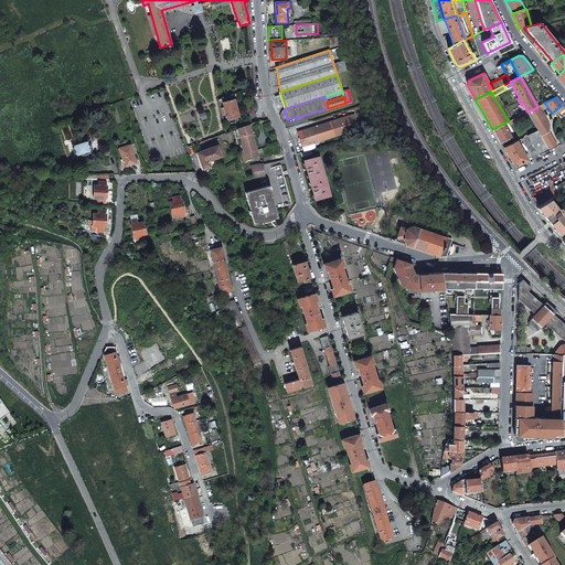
[(233,99),(222,102),(224,107),(225,115),(227,119),(240,117),(235,99),(233,99)]
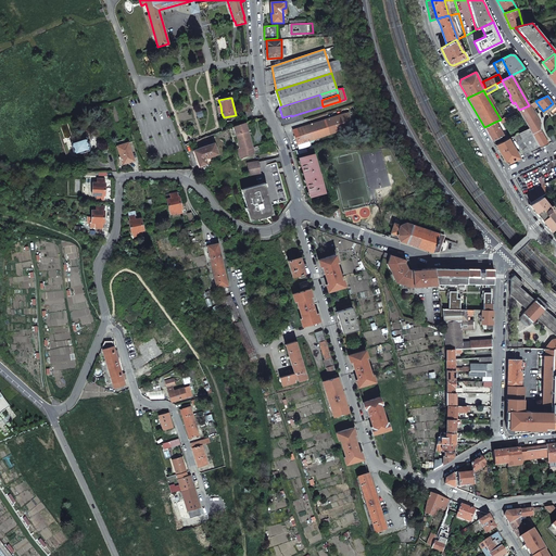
[(532,109),(530,104),(529,105),(519,110),(529,128),(532,134),(540,129),(541,124),(532,109)]
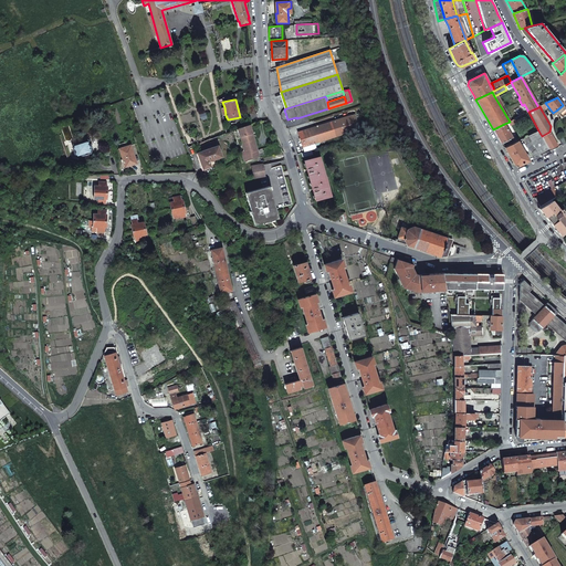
[(335,121),(339,135),(355,129),(353,124),(357,123),(355,114),(335,121)]
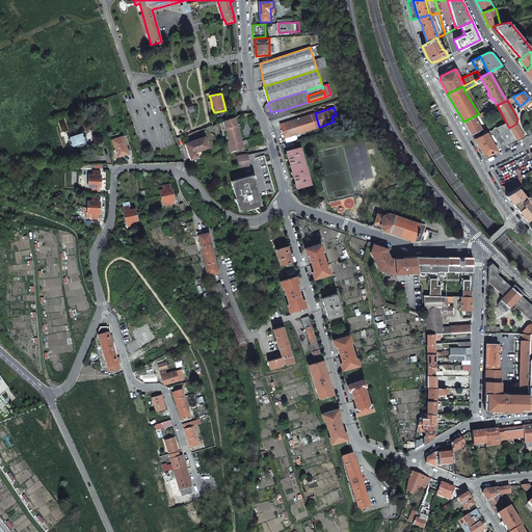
[(299,133),(309,130),(318,127),(314,117),(313,114),(296,120),(280,125),(285,138),(295,134),(299,133)]
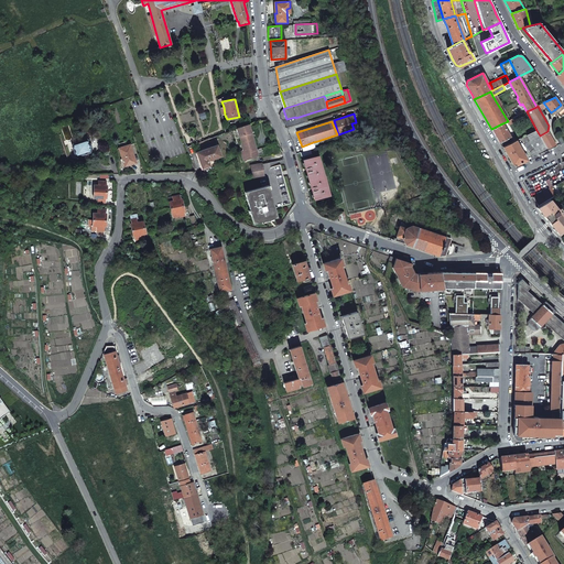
[(249,123),(237,128),(237,129),(241,142),(240,143),(242,151),(240,151),(243,161),(258,155),(249,125),(249,123)]
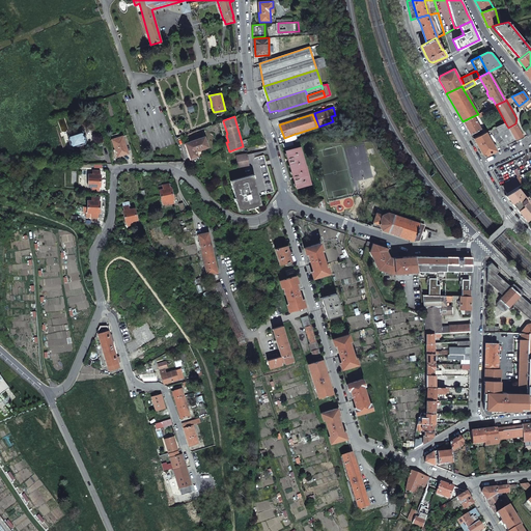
[(480,129),(473,116),(463,121),(467,129),(470,135),(480,130),(480,129)]
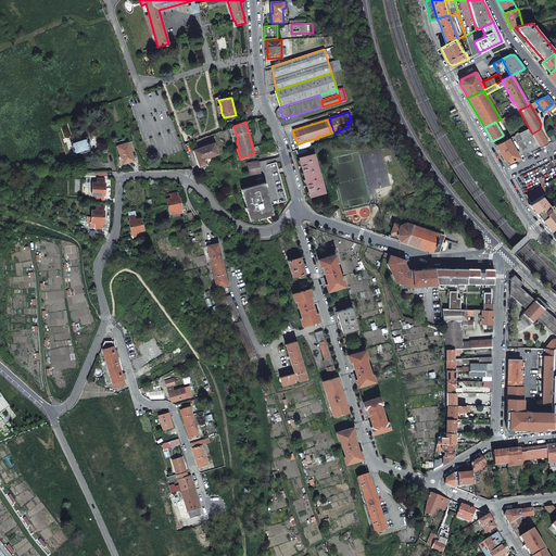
[(532,134),(529,128),(519,134),(522,138),(525,142),(527,146),(531,152),(541,148),(532,134)]
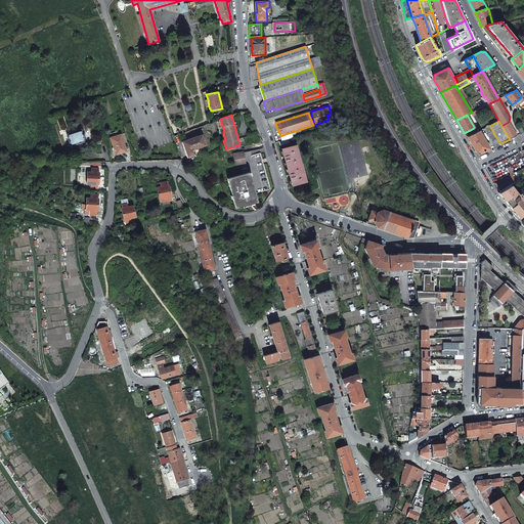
[(517,136),(509,122),(501,126),(510,139),(517,136)]
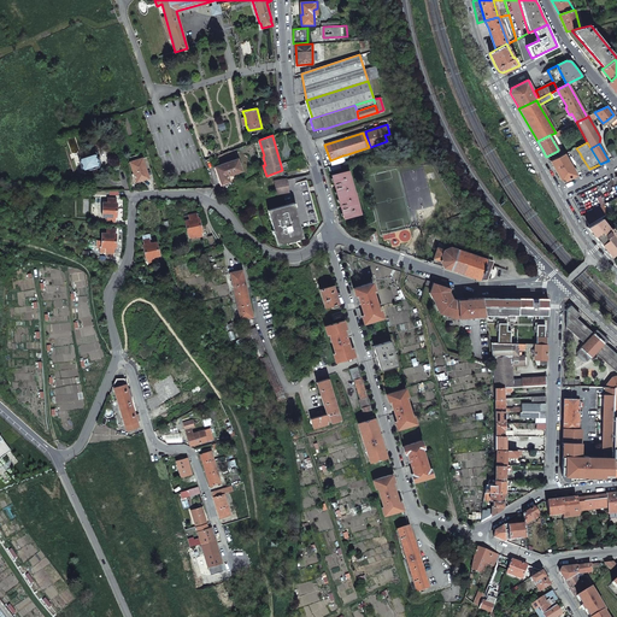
[(565,153),(562,148),(558,150),(558,151),(546,157),(550,162),(564,154),(565,153)]
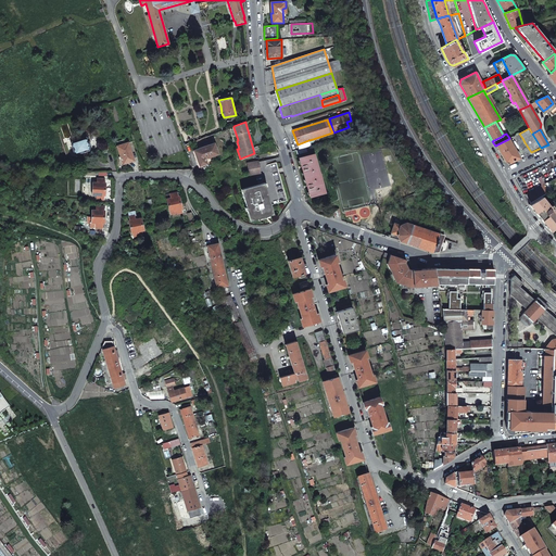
[(86,138),(74,141),(74,144),(73,146),(74,148),(75,147),(76,150),(75,151),(76,152),(77,152),(77,153),(88,150),(89,148),(88,144),(89,144),(88,140),(87,141),(86,138)]
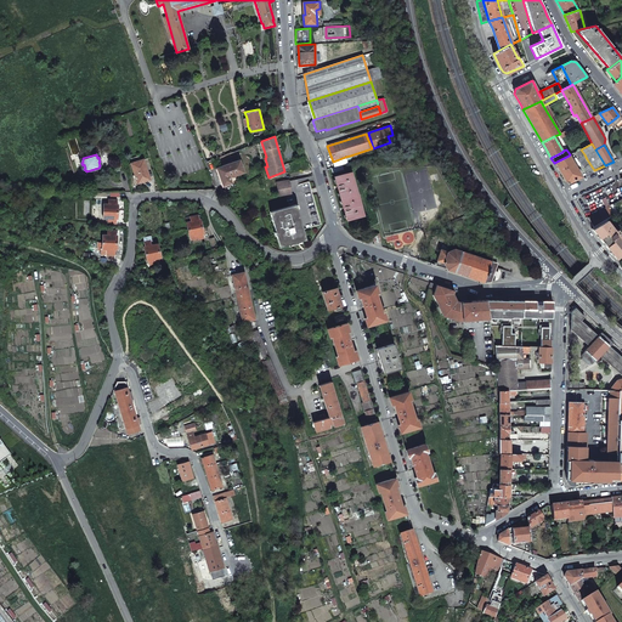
[(581,176),(569,156),(554,163),(559,170),(566,181),(569,182),(581,176)]
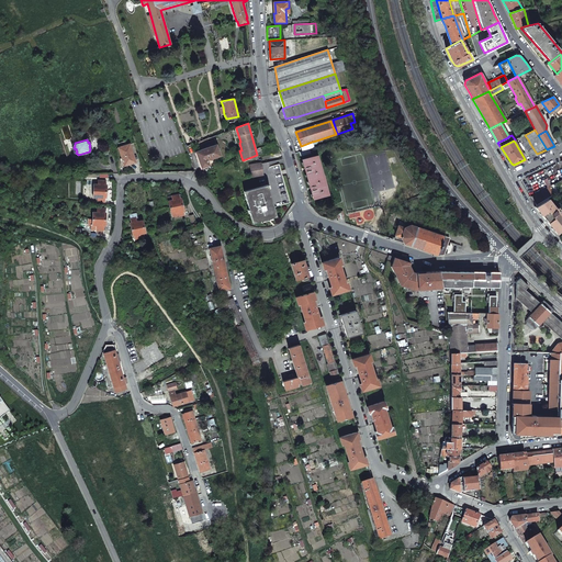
[(302,150),(308,148),(311,148),(314,147),(313,145),(312,142),(301,146),(302,150)]
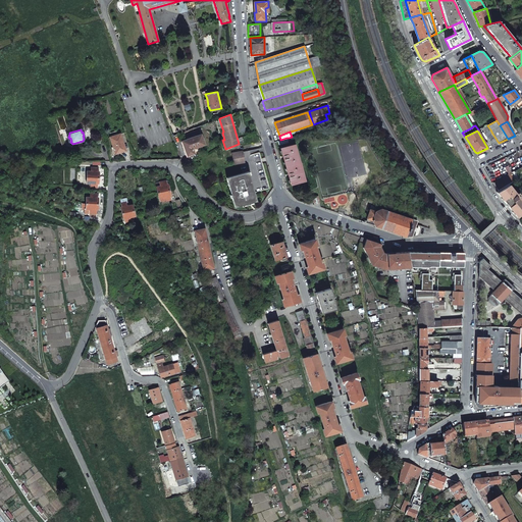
[(99,143),(105,141),(103,134),(97,136),(99,143)]
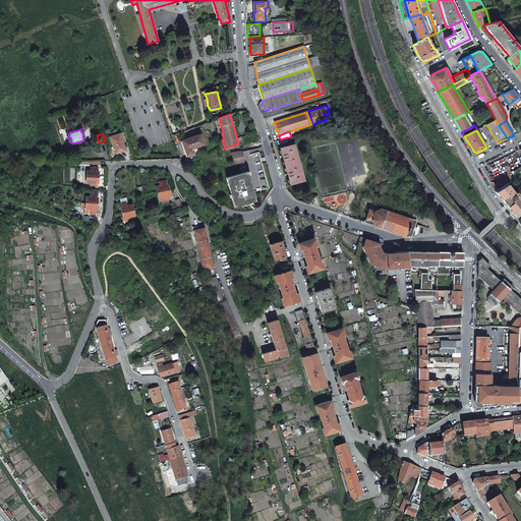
[(110,136),(115,154),(125,151),(120,133),(118,134),(110,136)]
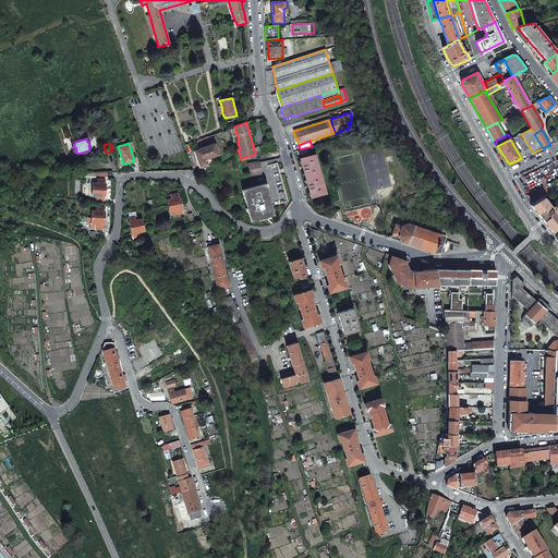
[(216,144),(193,152),(199,169),(209,166),(207,160),(220,156),(216,144)]
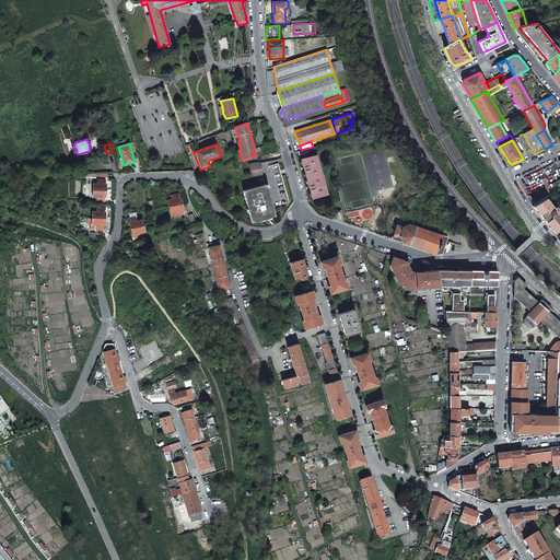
[(535,153),(531,147),(526,151),(528,156),(535,153)]
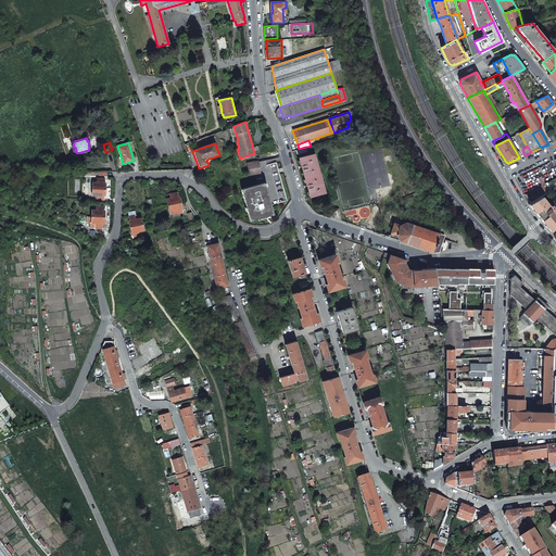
[(324,192),(313,154),(310,154),(305,156),(299,158),(310,197),(324,192)]
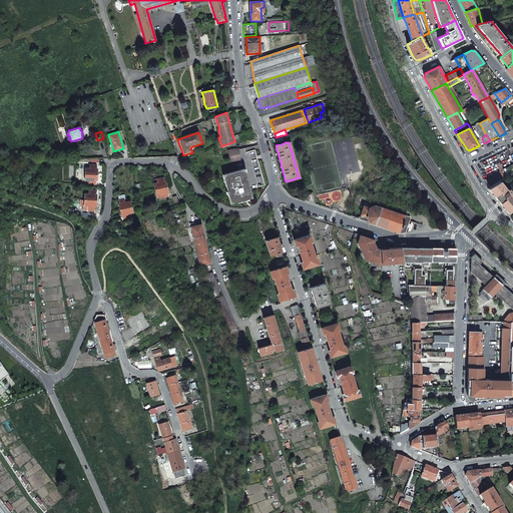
[(238,148),(228,150),(230,161),(240,159),(238,148)]
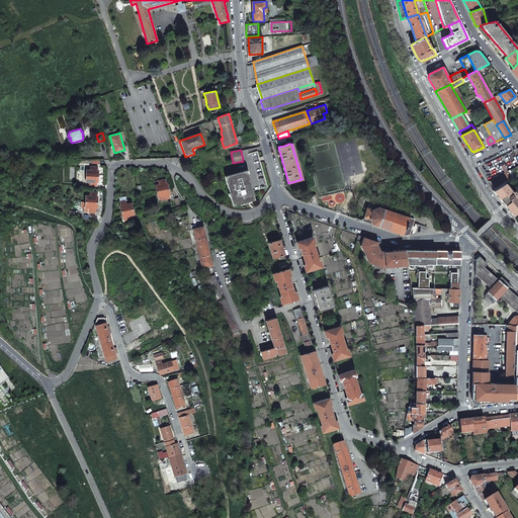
[(257,152),(242,156),(246,170),(252,191),(267,186),(257,152)]
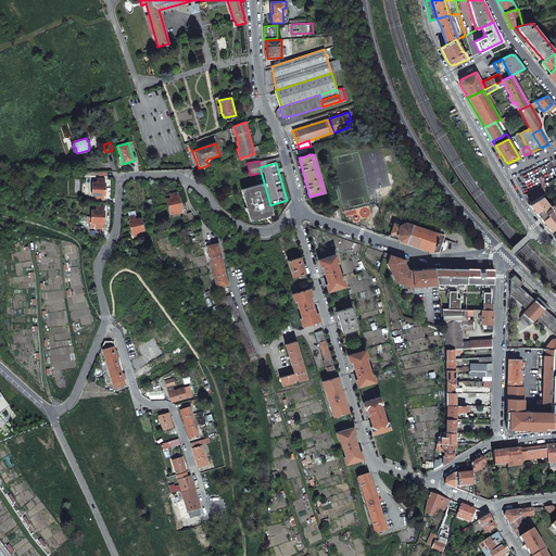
[(555,177),(545,184),(550,192),(555,188),(555,177)]
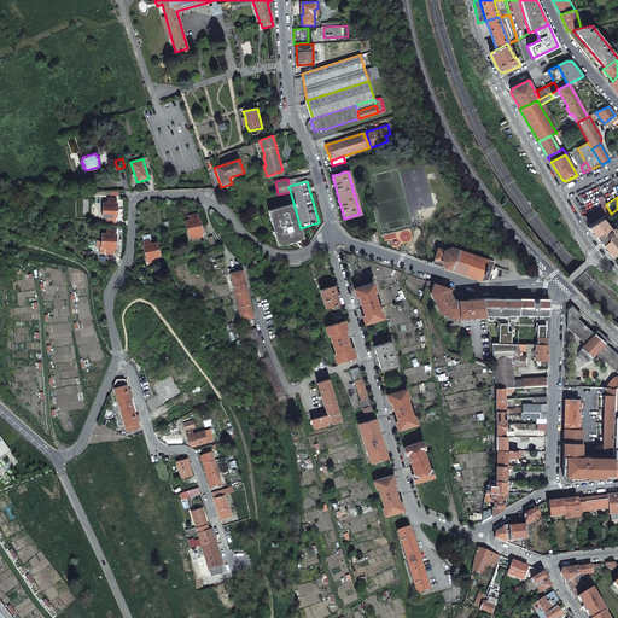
[(109,225),(117,226),(117,222),(115,222),(115,217),(117,217),(117,203),(116,203),(116,199),(103,198),(103,221),(109,222),(109,225)]
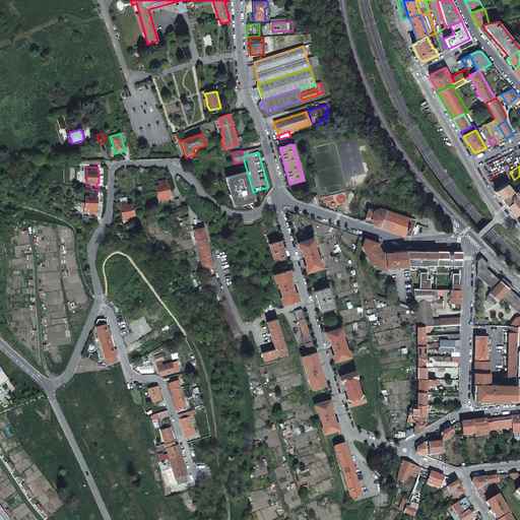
[(247,171),(225,177),(234,206),(251,202),(256,200),(253,192),(247,171)]
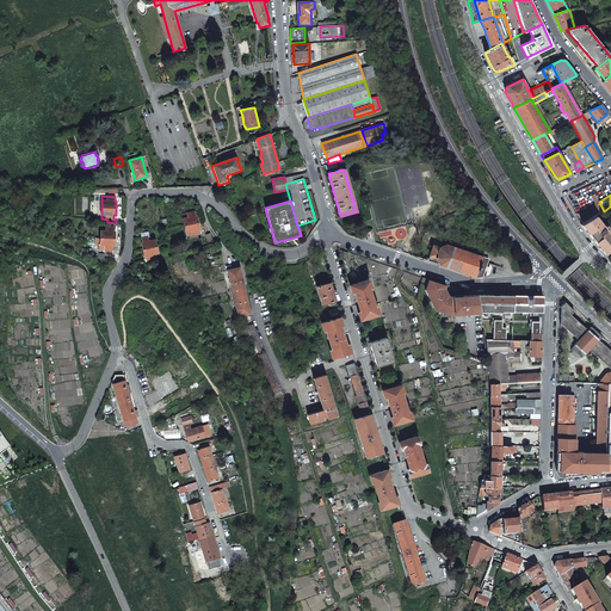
[(604,211),(599,202),(578,214),(579,215),(582,223),(596,216),(604,211)]
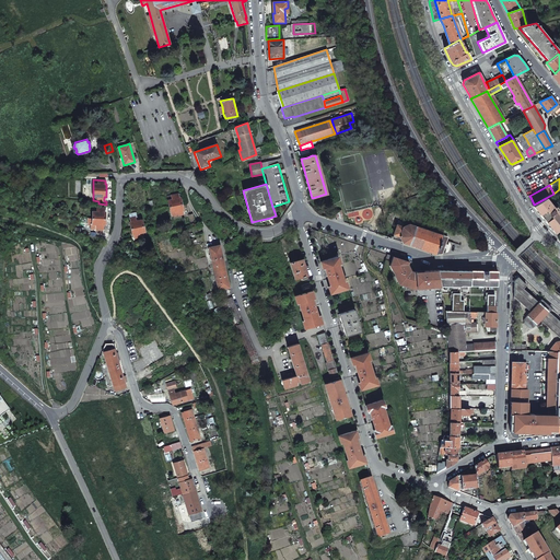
[(179,198),(178,194),(171,196),(172,199),(167,200),(172,217),(183,214),(182,210),(183,210),(181,198),(179,198)]
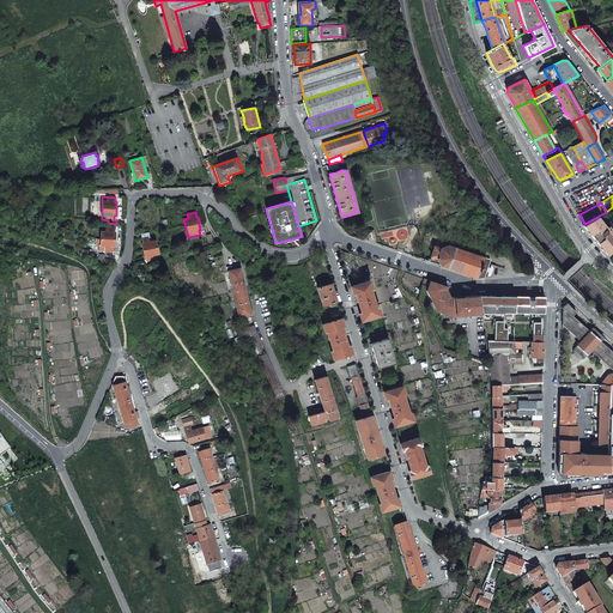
[(599,244),(607,255),(612,249),(612,235),(610,231),(612,230),(608,226),(606,228),(598,217),(584,224),(583,225),(599,244)]
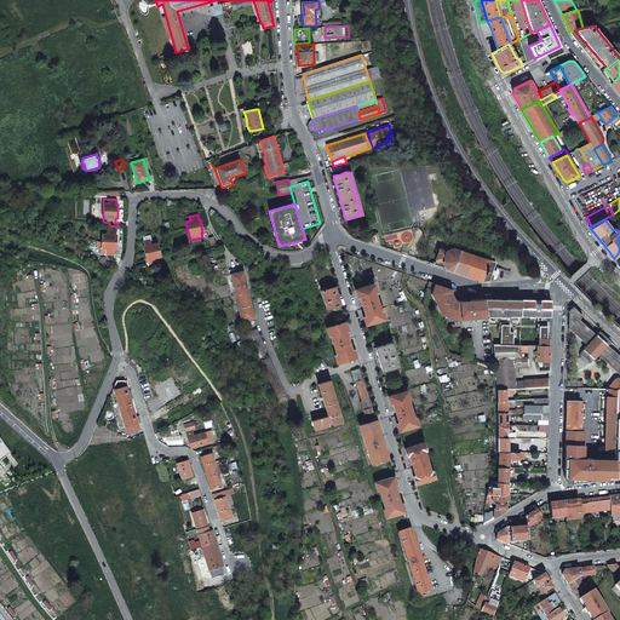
[(102,235),(102,241),(116,242),(116,235),(115,235),(115,230),(99,229),(99,234),(102,235)]
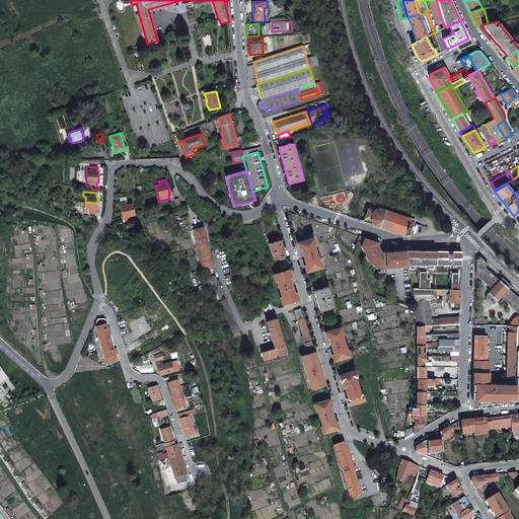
[(366,198),(361,197),(357,206),(363,208),(366,198)]
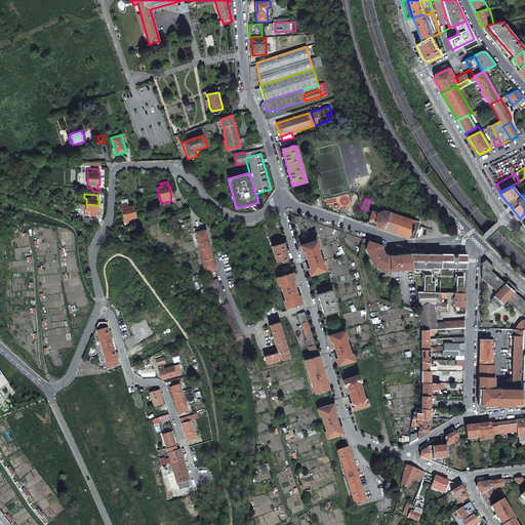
[(122,208),(121,208),(124,220),(125,219),(126,224),(132,223),(132,218),(135,217),(133,206),(129,206),(128,203),(122,204),(122,205),(122,208)]
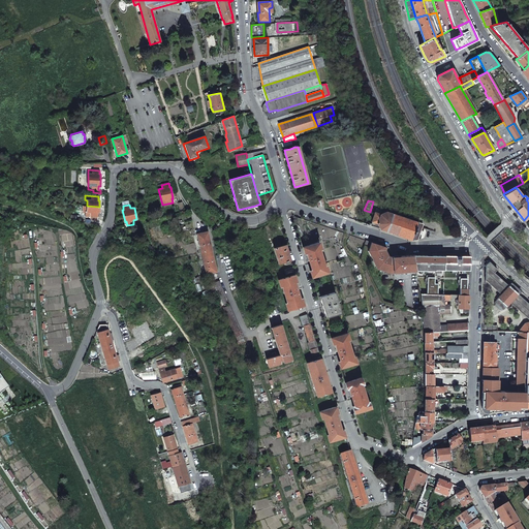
[(99,207),(87,206),(87,212),(86,212),(85,217),(90,217),(90,219),(97,220),(98,216),(98,212),(99,212),(99,211),(99,207)]
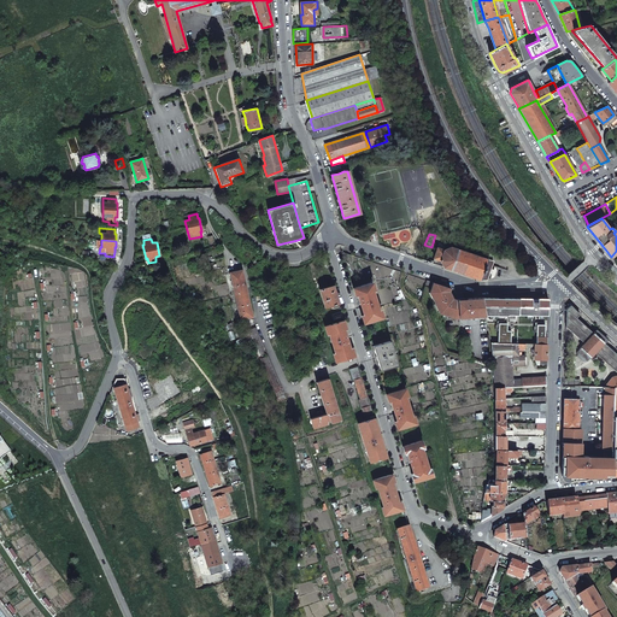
[(464,252),(451,247),(444,251),(438,248),(434,258),(440,260),(444,268),(481,280),(488,259),(469,253),(464,252)]
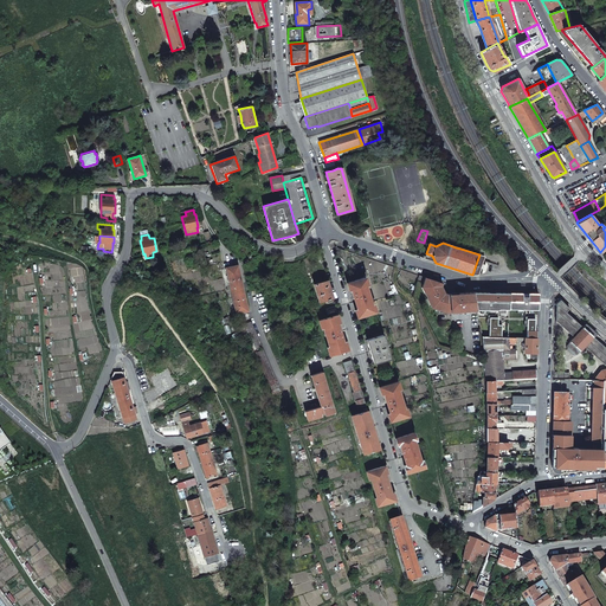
[(484,257),(479,255),(472,275),(477,275),(484,257)]
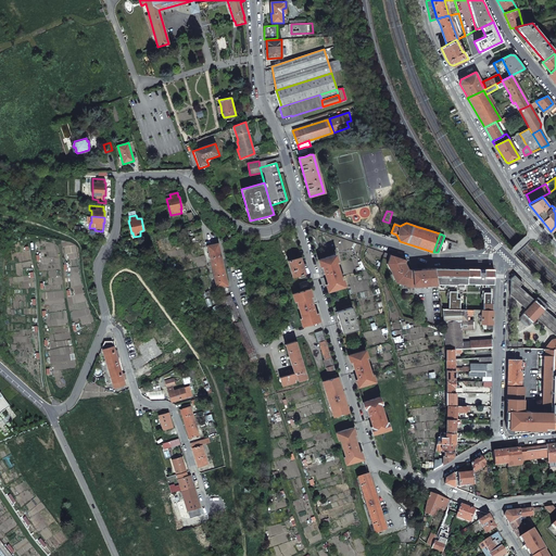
[(207,245),(217,288),(228,286),(223,264),(218,243),(207,245)]
